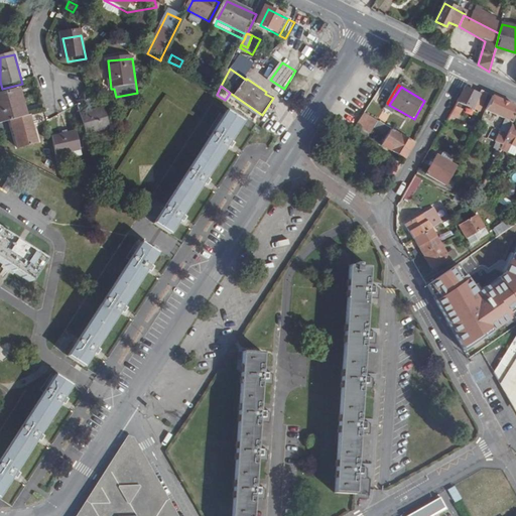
[(481,106),(487,94),(483,92),(481,95),(467,89),(460,102),(480,112),(482,107),(481,106)]
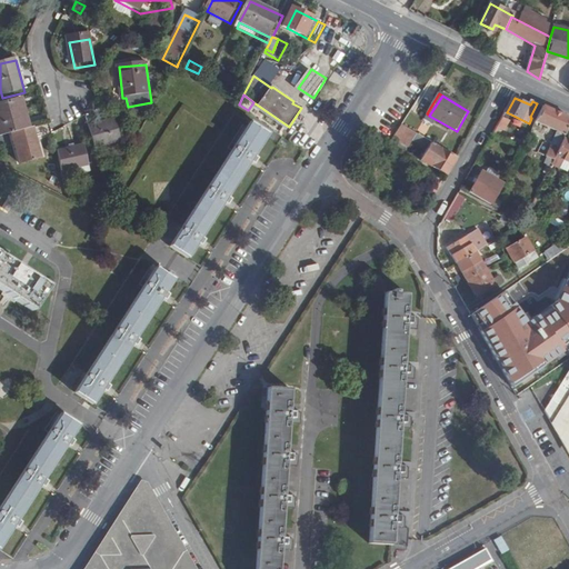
[(25,100),(20,101),(28,131),(33,130),(25,100)]
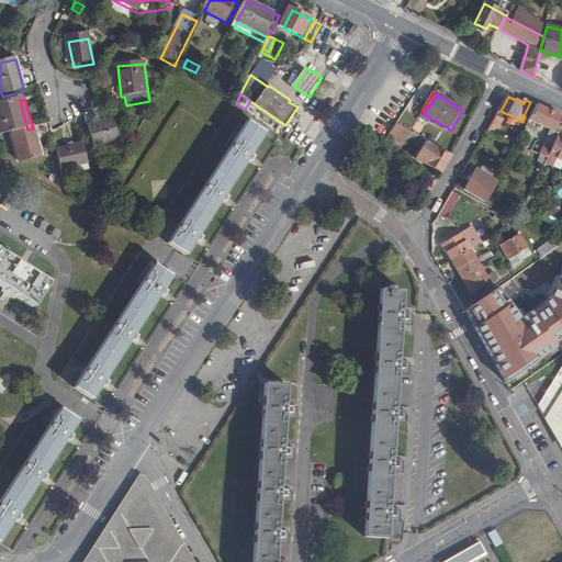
[(0,104),(0,136),(0,137),(13,134),(27,130),(20,100),(0,104)]
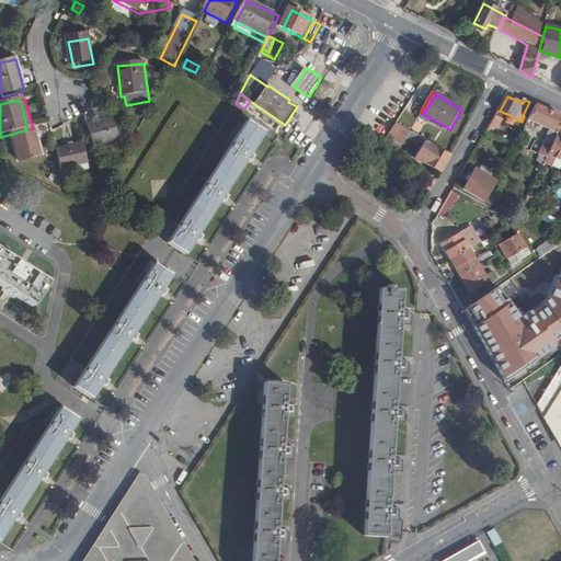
[(150,113),(157,100),(149,101),(126,105),(127,116),(150,113)]
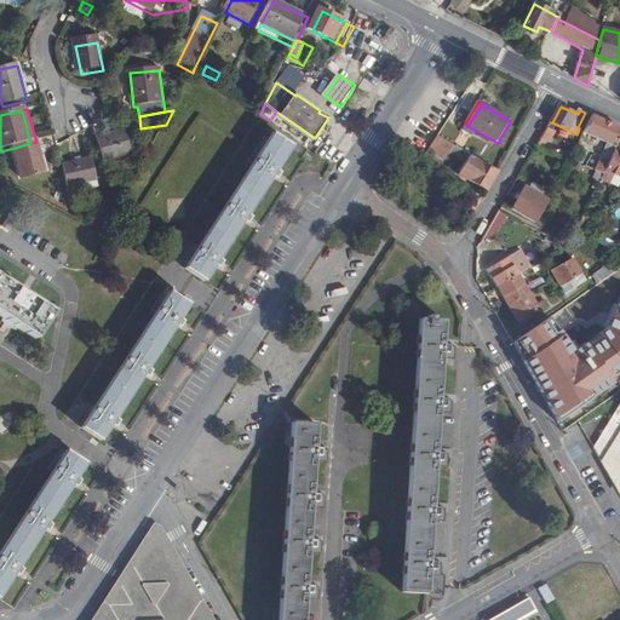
[(584,160),(580,166),(607,174),(608,172),(616,150),(619,143),(619,128),(593,116),(586,135),(608,144),(606,150),(608,150),(604,158),(592,153),(589,162),(584,160)]
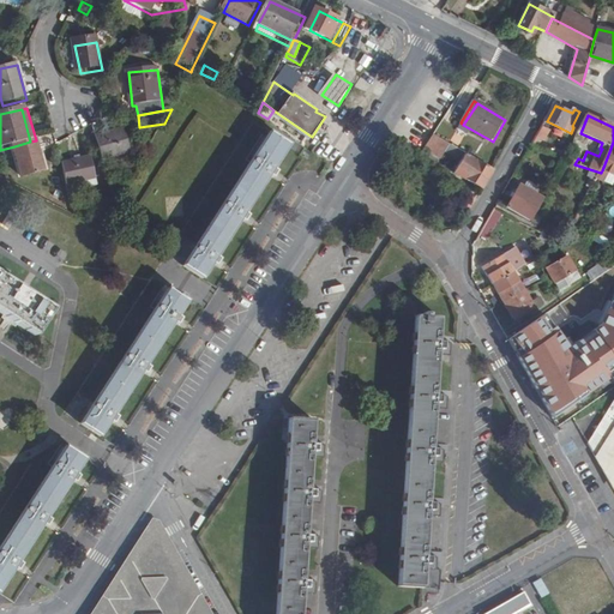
[(545,126),(537,139),(545,143),(552,130),(545,126)]
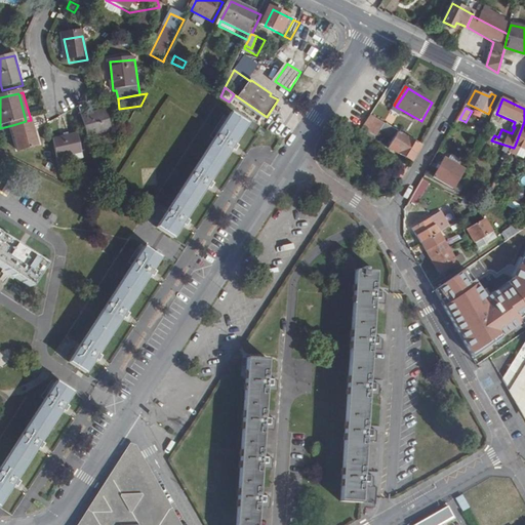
[(83,118),(88,137),(113,131),(107,111),(83,118)]
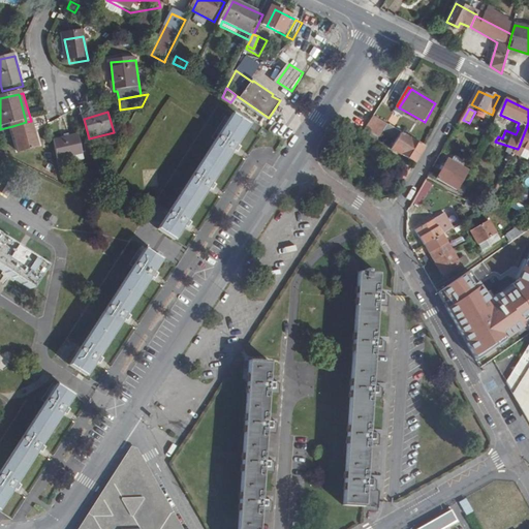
[(238,146),(251,125),(236,115),(160,229),(176,240),(184,227),(189,229),(193,223),(188,221),(210,190),(214,192),(218,186),(213,183),(234,152),(238,155),(243,148),(238,146)]
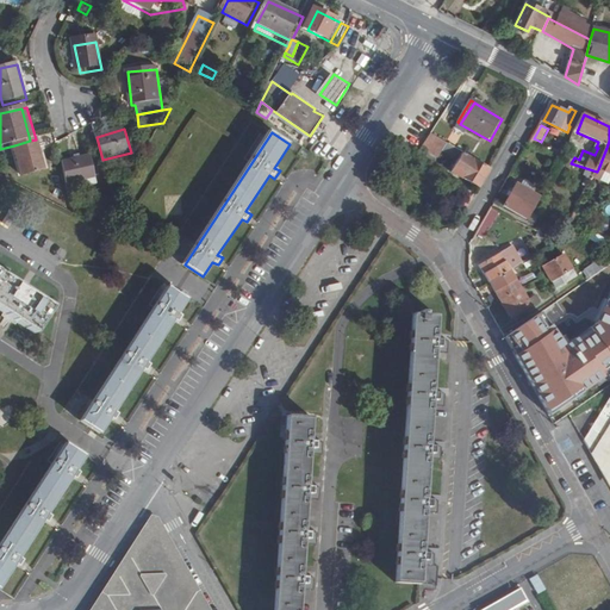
[(441,141),(430,135),(421,150),(431,156),(441,141)]
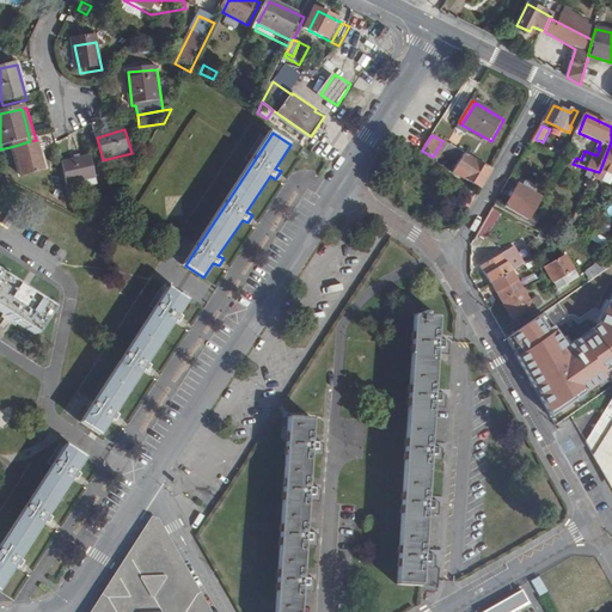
[(30,141),(14,146),(24,179),(47,173),(37,140),(36,140),(30,141)]
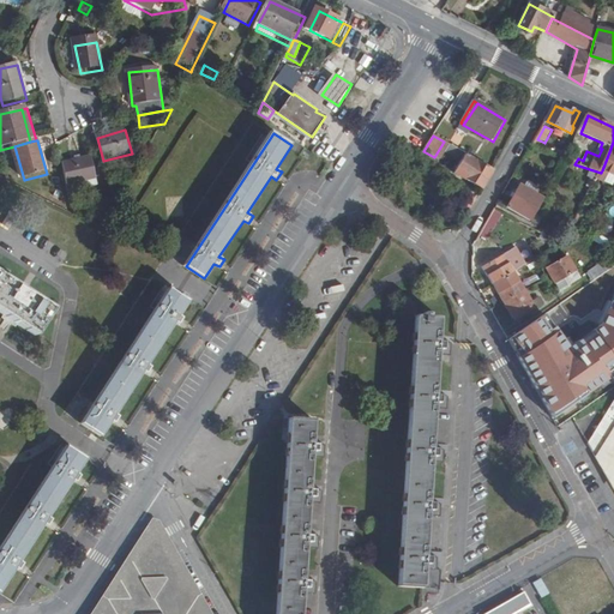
[(463,160),(467,155),(451,146),(444,142),(434,157),(441,161),(447,151),(463,160)]
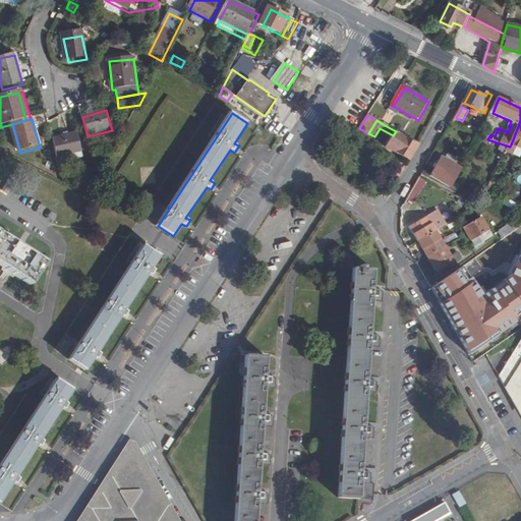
[(511,145),(520,149),(520,127),(518,126),(511,145)]
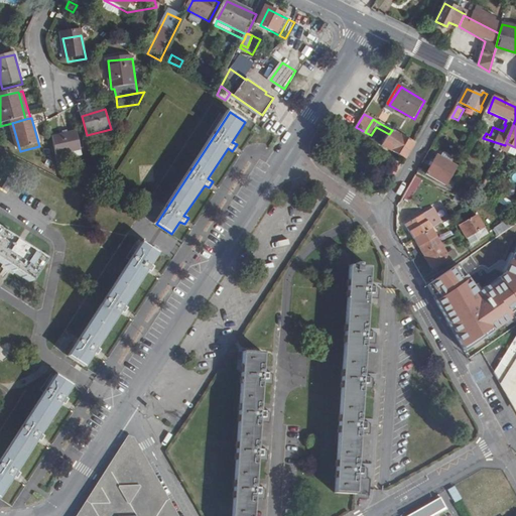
[(406,159),(415,142),(392,130),(389,134),(382,146),(406,159)]
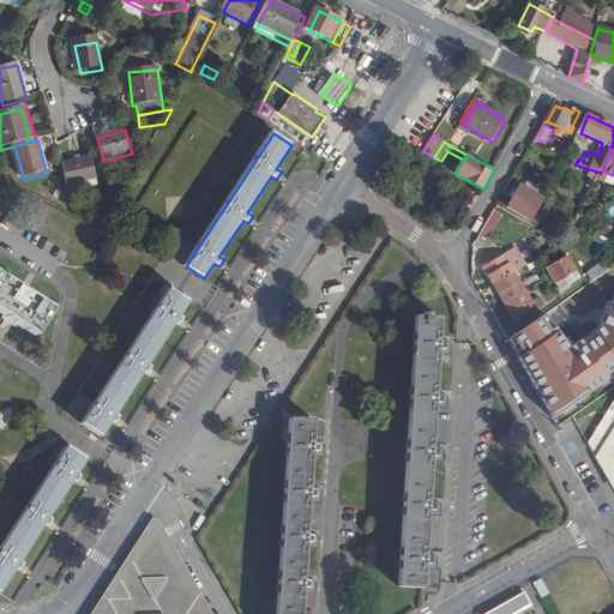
[(61,167),(66,186),(96,179),(90,158),(79,162),(73,163),(61,167)]
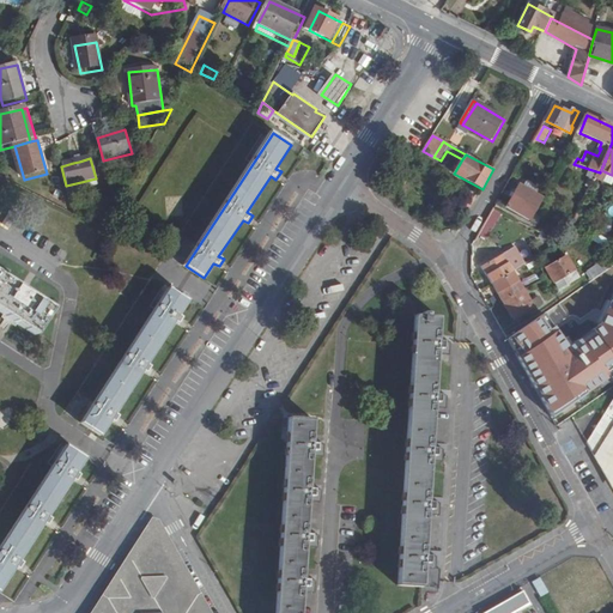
[(598,177),(612,183),(612,175),(601,170),(600,173),(598,177)]
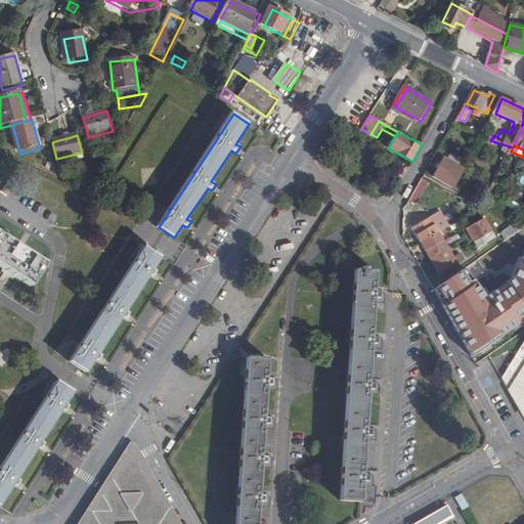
[(465,168),(446,159),(436,176),(454,186),(465,168)]
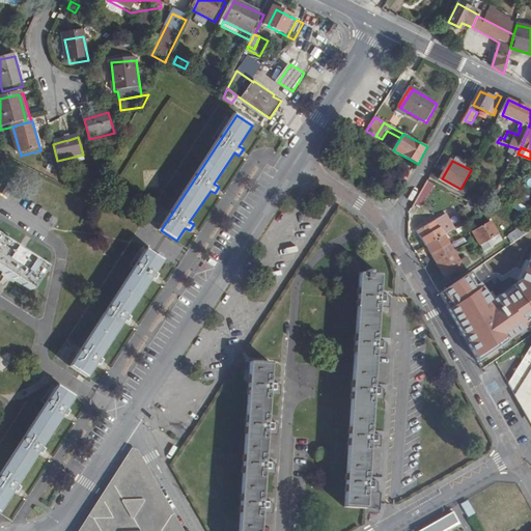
[(406,187),(413,174),(406,169),(401,178),(402,178),(400,184),(406,187)]
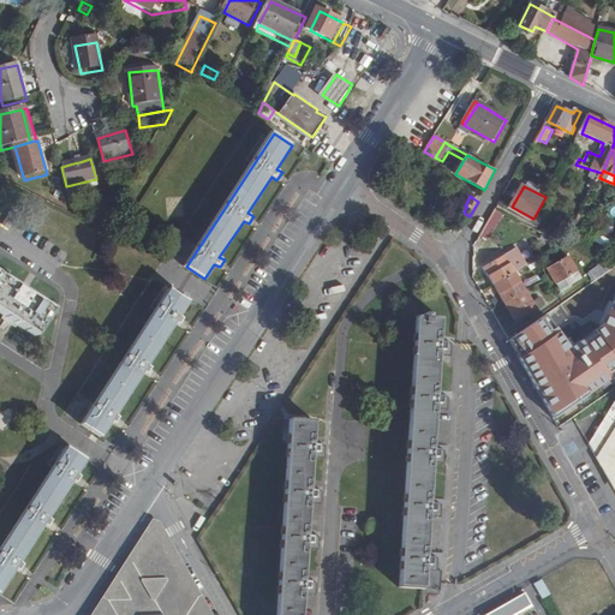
[(489,220),(497,225),(503,213),(495,209),(489,220)]
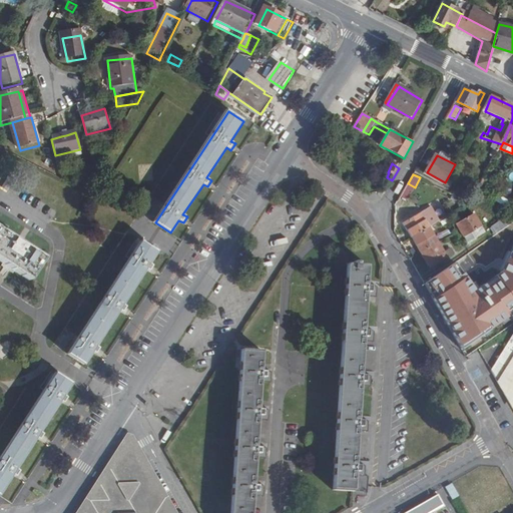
[(455,191),(453,195),(450,198),(463,205),(471,199),(455,191)]
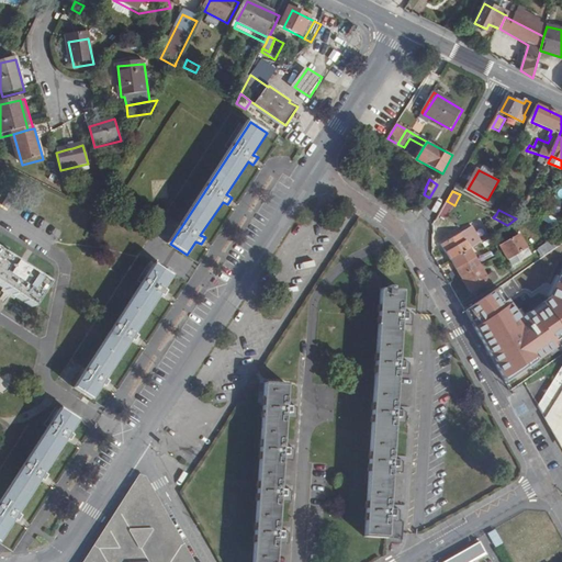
[(442,247),(452,263),(472,250),(482,244),(473,229),(442,247)]
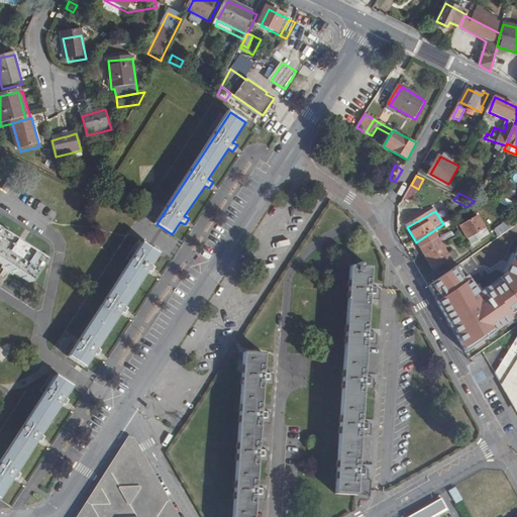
[(475,232),(479,236),(490,230),(477,212),(459,223),(469,236),(475,232)]
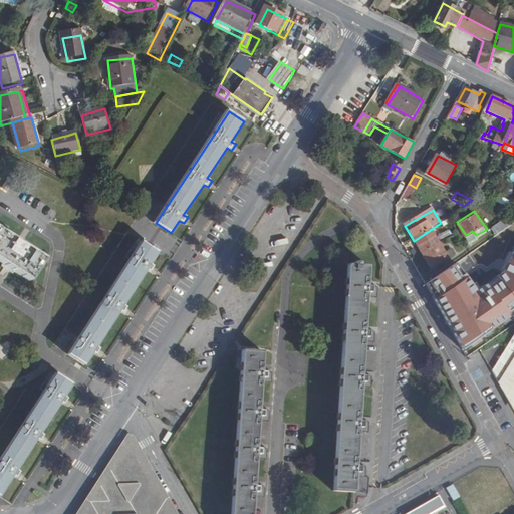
[(500,229),(510,221),(505,214),(495,222),(500,229)]
